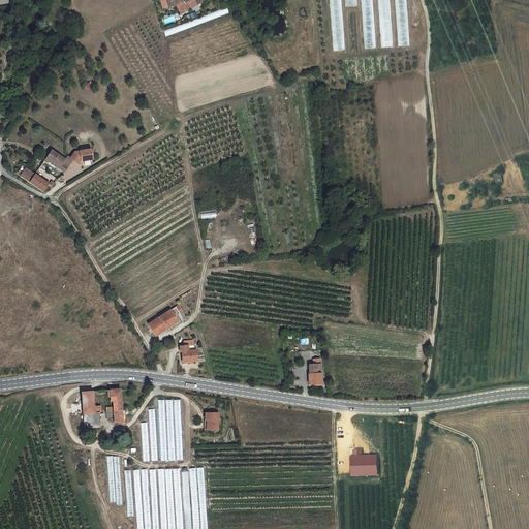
[(196,0),(191,0),(184,4),(186,10),(199,4),(196,0)]
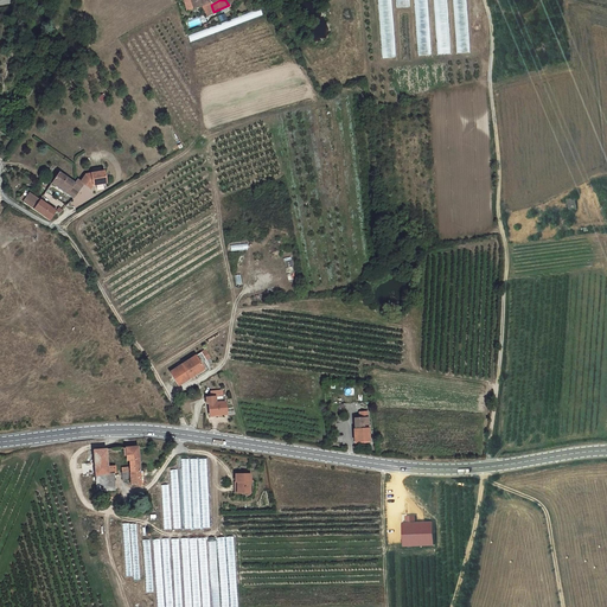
[(391,0),(377,0),(382,58),(395,58),(391,0)]
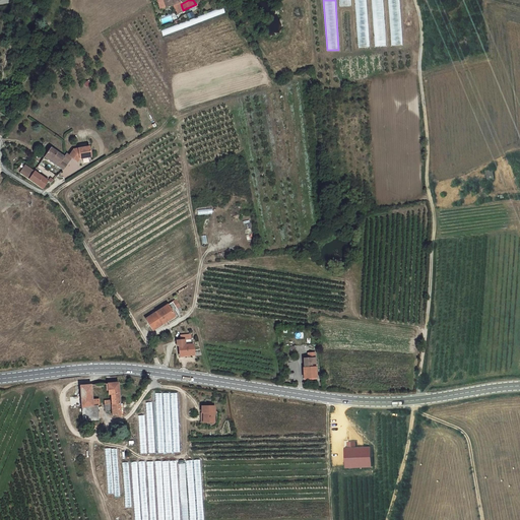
[(369,47),(366,0),(354,0),(358,48),(369,47)]
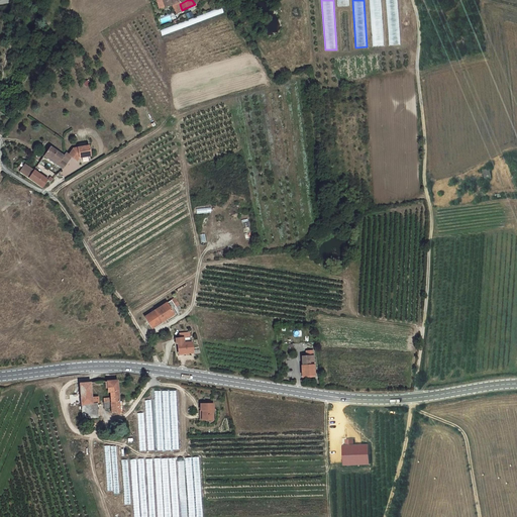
[(381,0),(369,0),(372,46),(384,45),(381,0)]
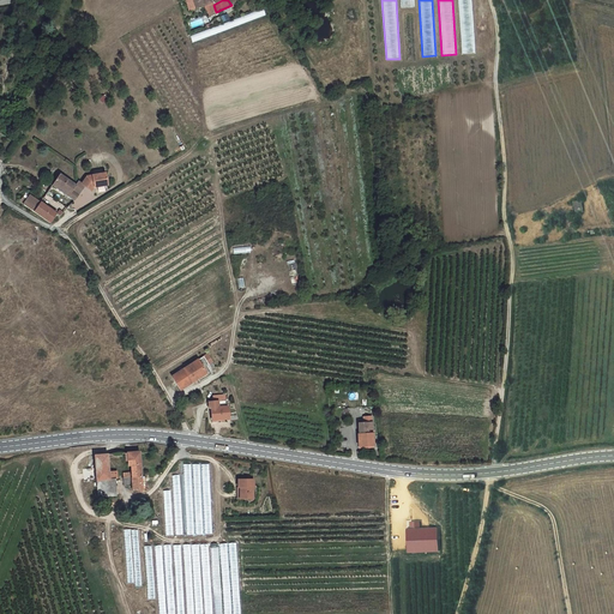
[(457,0),(462,54),(475,53),(471,0),(457,0)]
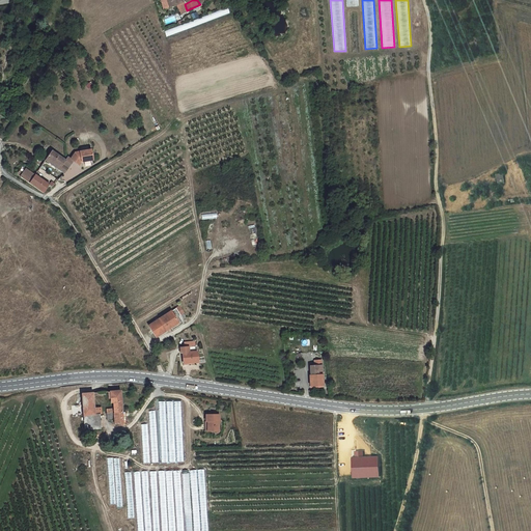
[(184,3),(177,5),(180,15),(187,10),(185,4),(184,3)]
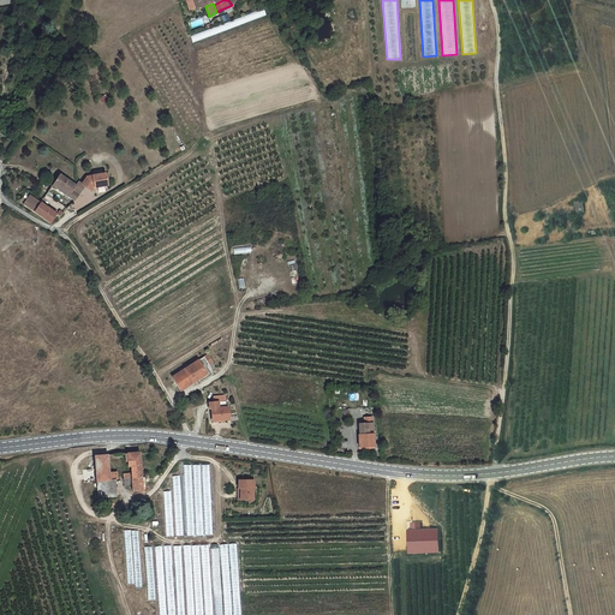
[(77,186),(77,185),(61,174),(52,186),(57,189),(58,186),(70,195),(69,197),(73,201),(78,196),(73,191),(77,186)]
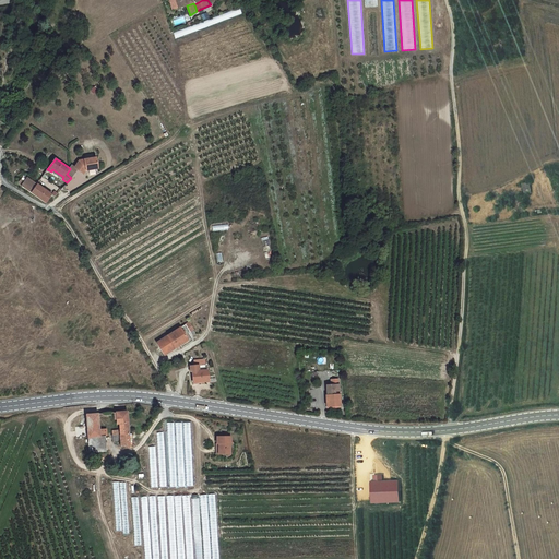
[(80,161),(75,167),(79,169),(83,174),(86,170),(98,168),(96,158),(80,161)]
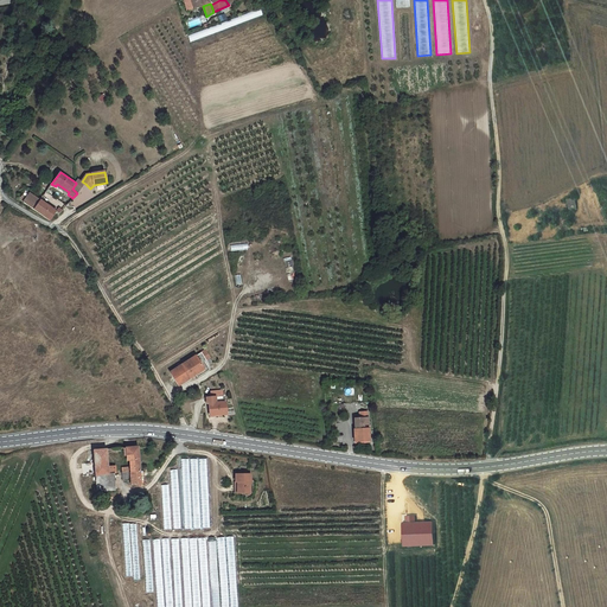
[(78,179),(76,183),(76,184),(72,189),(77,193),(85,184),(82,181),(78,179)]
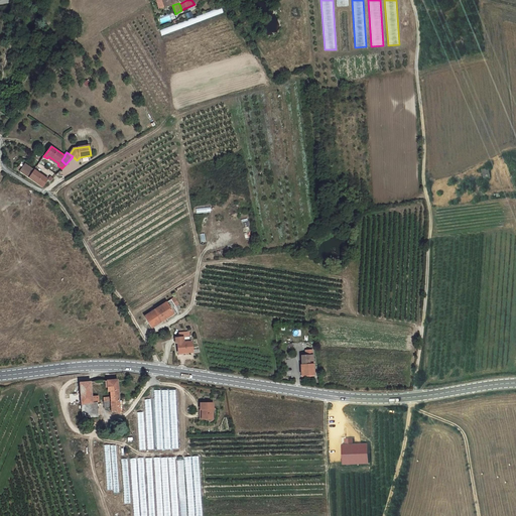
[(48,156),(47,158),(57,165),(58,163),(48,156)]
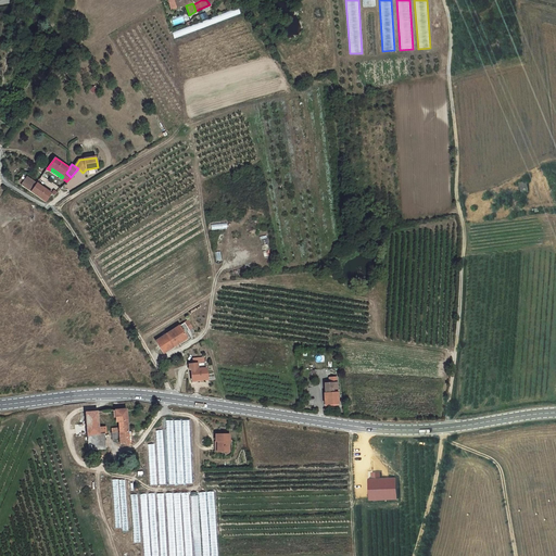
[(24,187),(30,179),(27,176),(21,185),(24,187)]
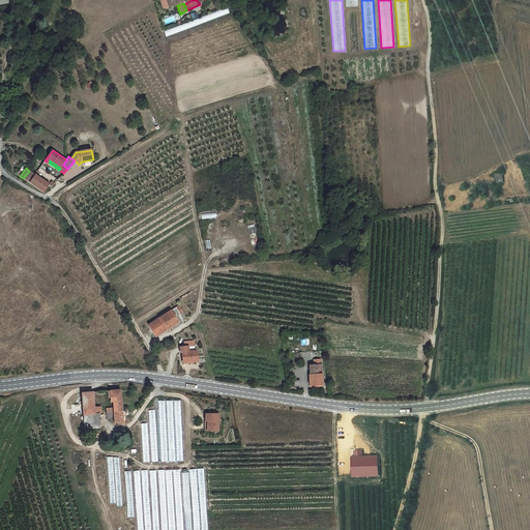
[(35,175),(29,171),(23,178),(42,193),(47,187),(50,189),(52,186),(49,184),(49,185),(35,175)]
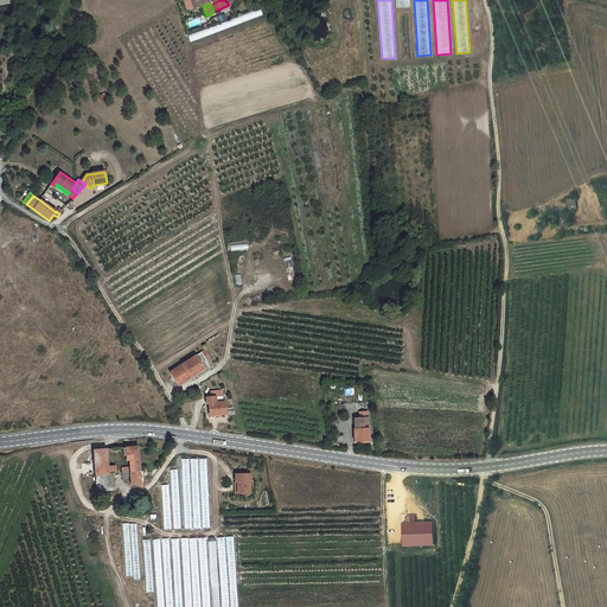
[(576,198),(567,199),(568,210),(577,209),(576,198)]
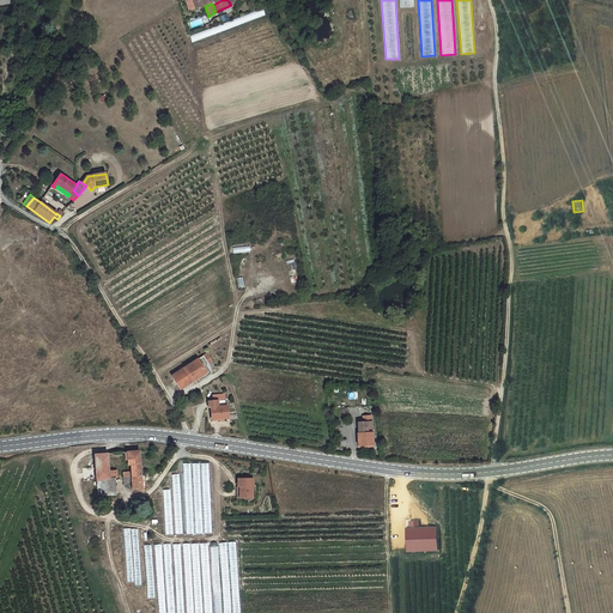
[(287,266),(291,284),(298,283),(295,263),(287,266)]
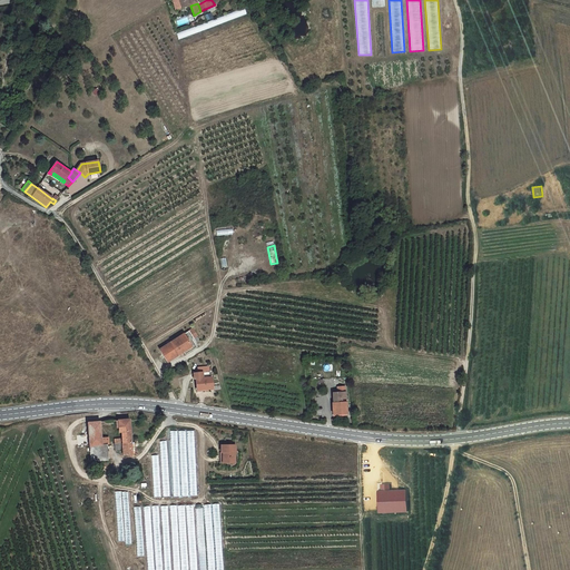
[(183,327),(155,346),(163,357),(189,340),(186,335),(188,334),(183,327)]
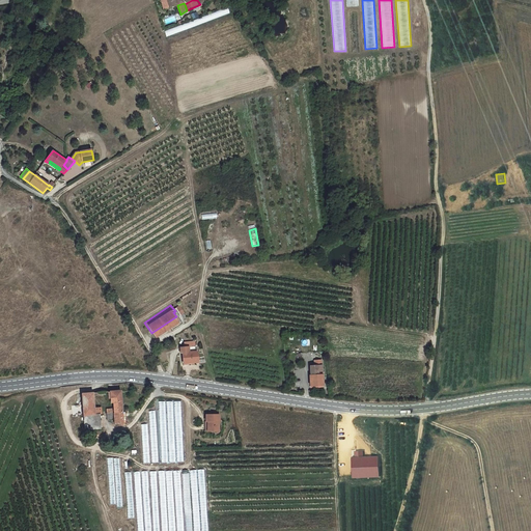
[(186,352),(183,352),(184,361),(190,361),(191,362),(198,362),(198,352),(195,352),(195,346),(190,346),(186,350),(186,352)]
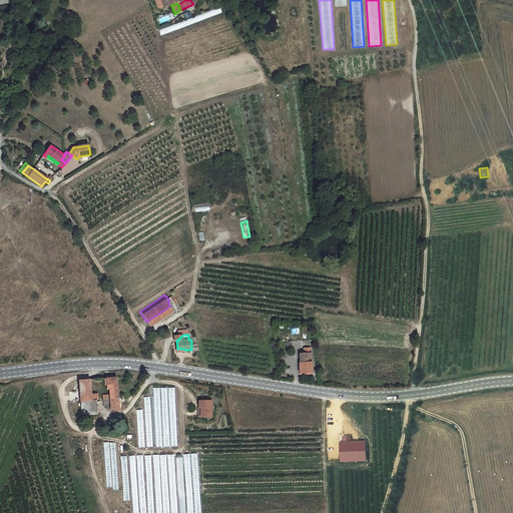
[(313,361),(310,361),(309,352),(302,352),(302,361),(300,362),(301,372),(313,372),(313,361)]
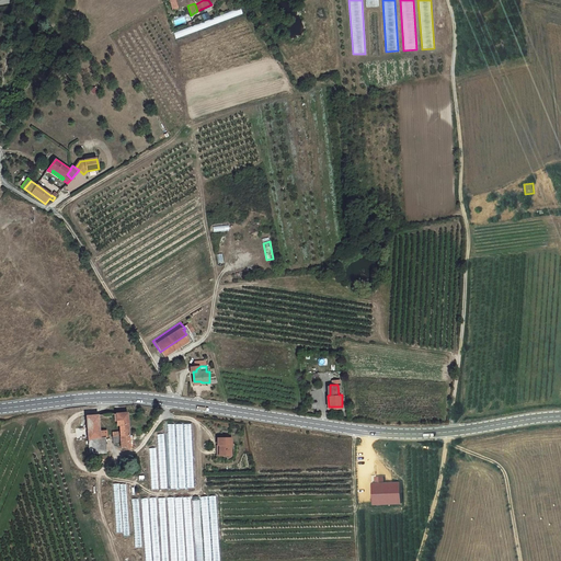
[(119,420),(121,435),(119,441),(121,447),(129,446),(127,413),(117,413),(117,420),(119,420)]
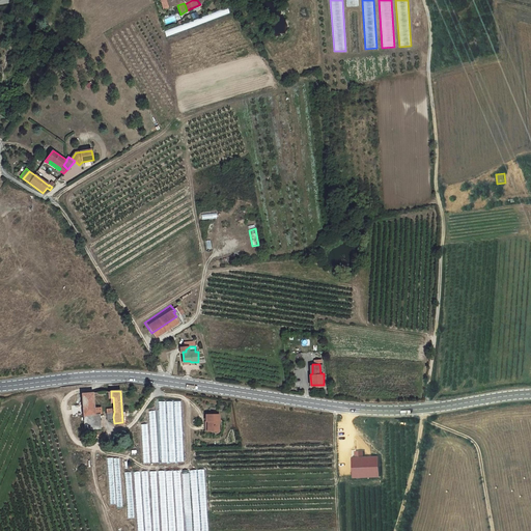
[(99,392),(82,393),(83,416),(94,415),(94,409),(93,396),(99,396),(99,392)]
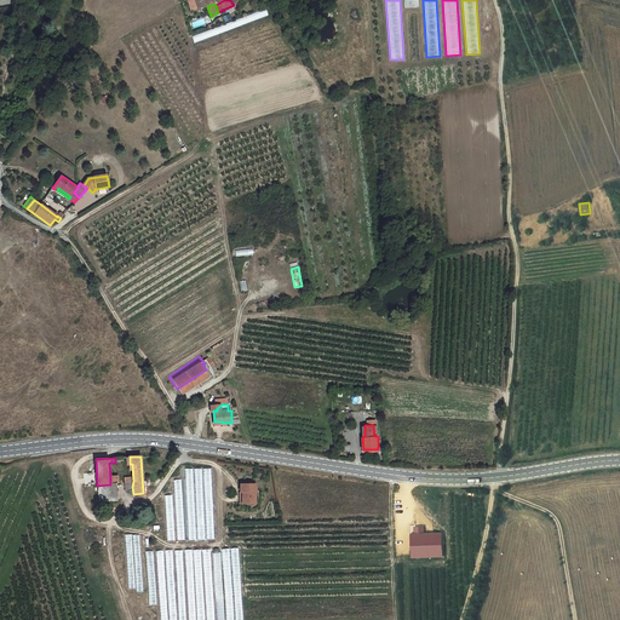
[(205,540),(202,469),(185,469),(188,540),(205,540)]
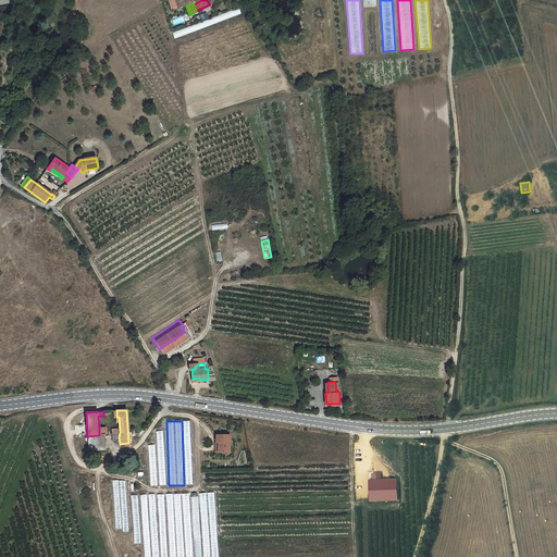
[(183,421),(186,484),(193,484),(189,421),(183,421)]
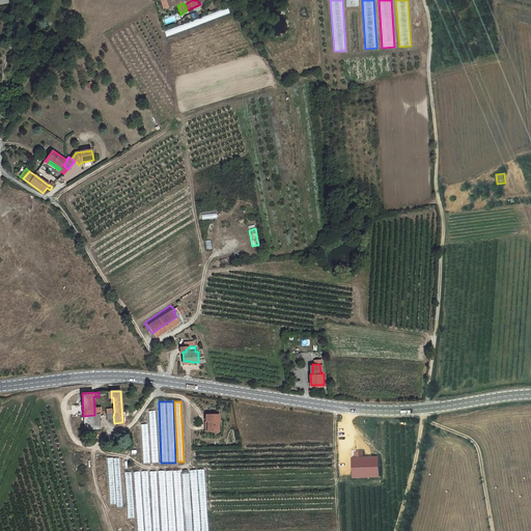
[(218,414),(205,414),(205,421),(207,421),(207,429),(218,429),(218,419),(219,419),(218,414)]
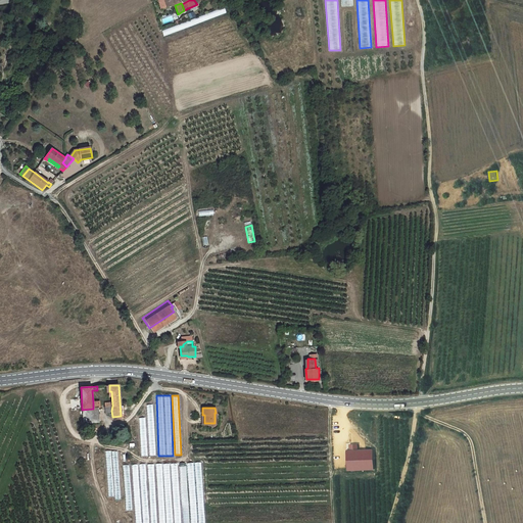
[(141,457),(147,456),(146,418),(139,418),(141,457)]
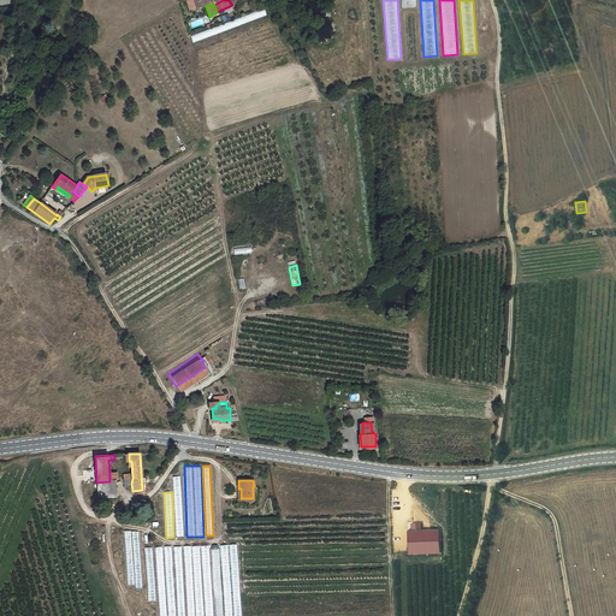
[(414,531),(410,531),(412,554),(442,552),(440,529),(422,529),(414,531)]
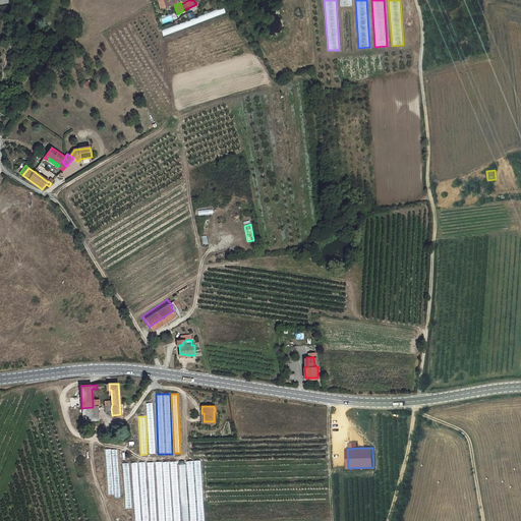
[(188,520),(185,461),(178,461),(181,520),(188,520)]
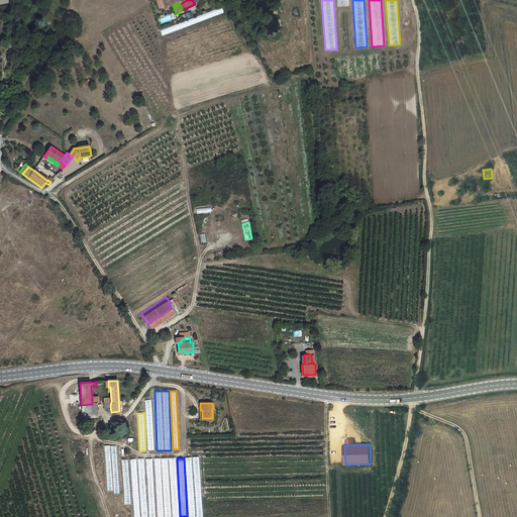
[(146,516),(144,458),(137,459),(139,486),(132,486),(133,516),(146,516)]
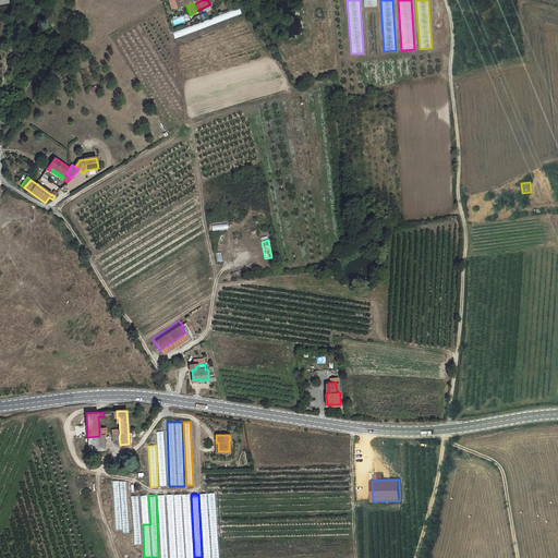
[(160,557),(168,557),(165,495),(158,496),(160,557)]
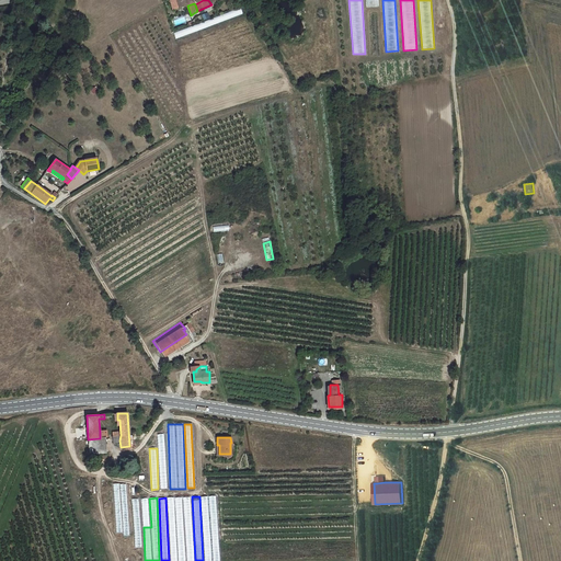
[(168,497),(170,560),(194,560),(191,497),(182,497),(168,497)]
